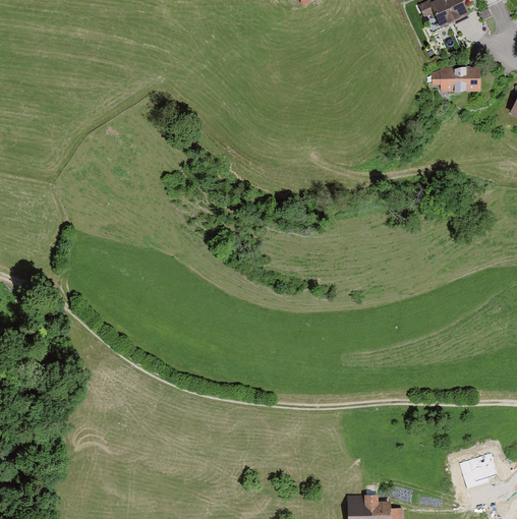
[(431,0),(421,4),(426,16),(434,14),(439,27),(468,15),(461,0),(437,0),(432,2),(431,0)]
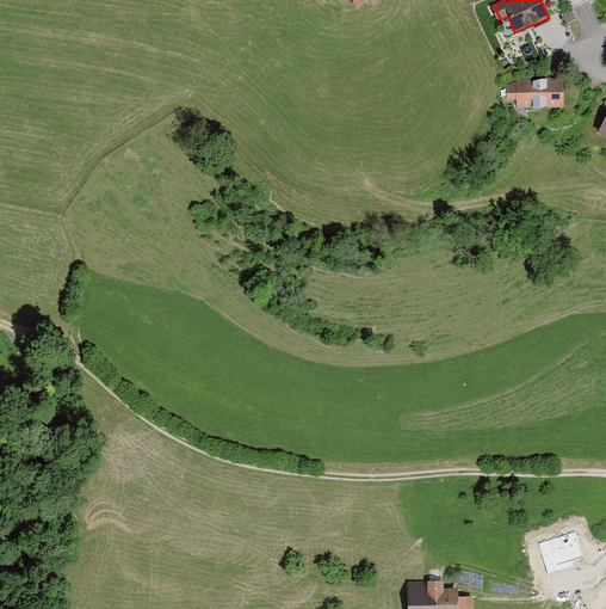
[(563,81),(508,79),(507,100),(515,102),(515,106),(562,109),(563,81)]
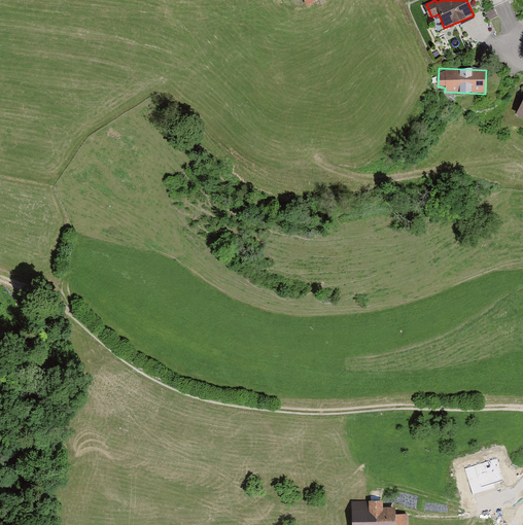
[(501,456),(468,466),(477,493),(499,486),(498,482),(509,479),(501,456)]
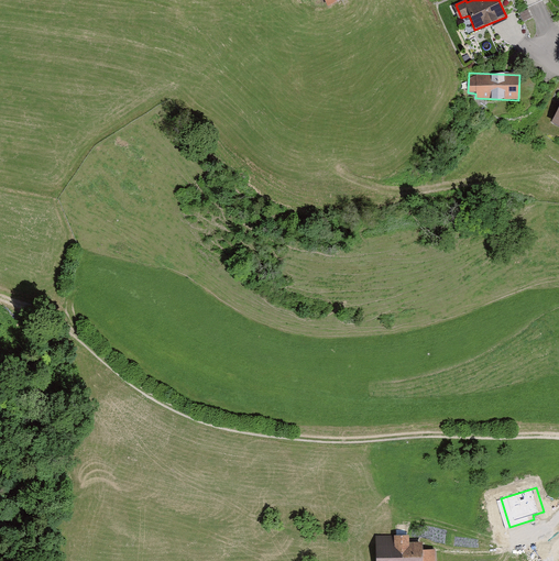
[(558,523),(541,527),(546,550),(558,547),(558,523)]
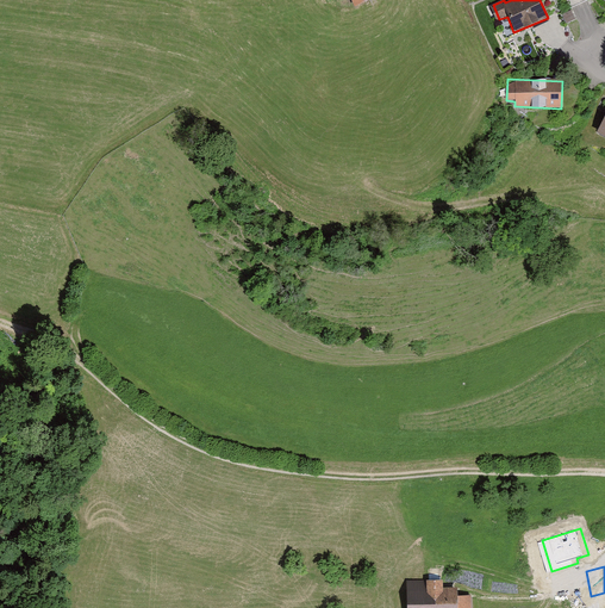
[(443,579),(412,579),(412,607),(472,607),(472,595),(457,595),(457,587),(443,588),(443,579)]
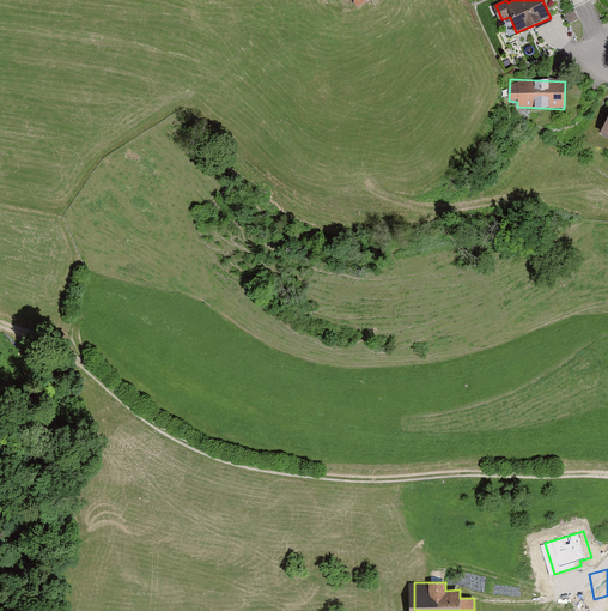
All buildings are outlined.
